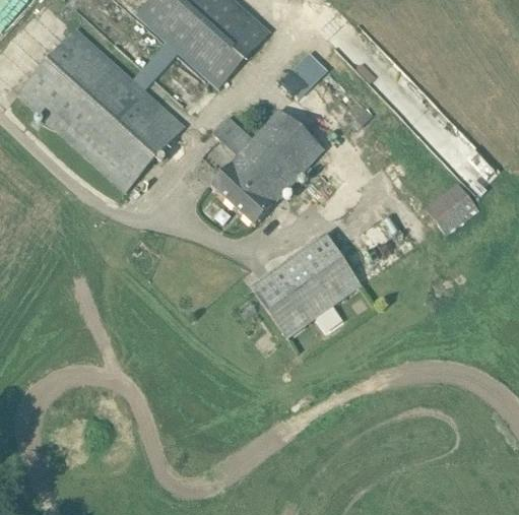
[(221,83),(266,34),(230,0),(149,0),(140,10),(221,83)]
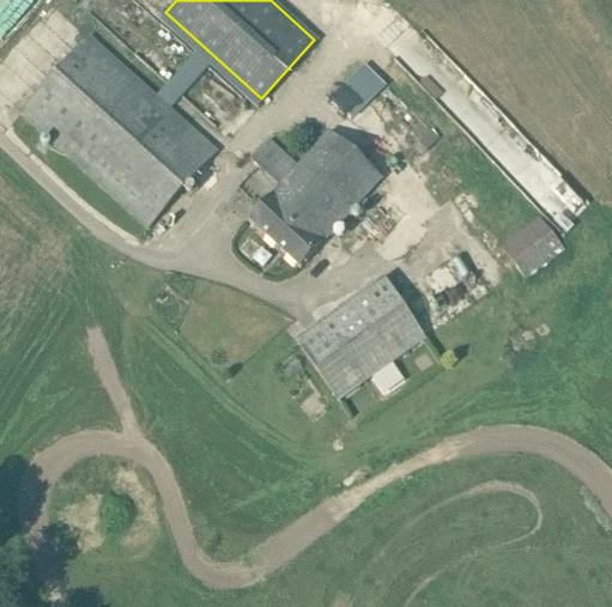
[(217,147),(89,32),(17,110),(146,226),(217,147)]
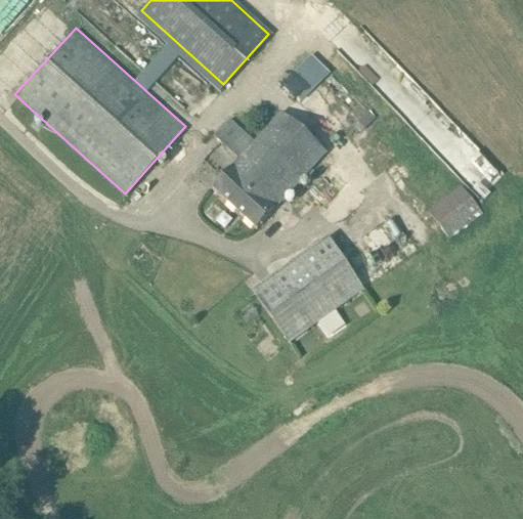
[(329,69),(310,48),(278,78),(297,98),(329,69)]
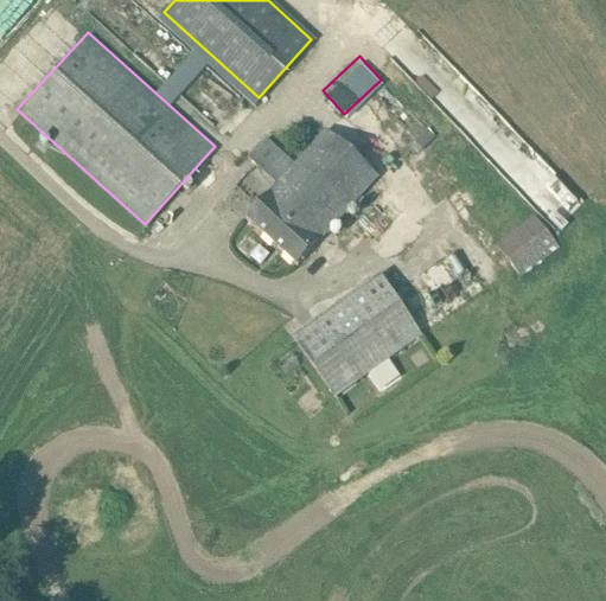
[(409,141),(418,149),(428,140),(432,144),(438,136),(434,133),(426,123),(409,141)]
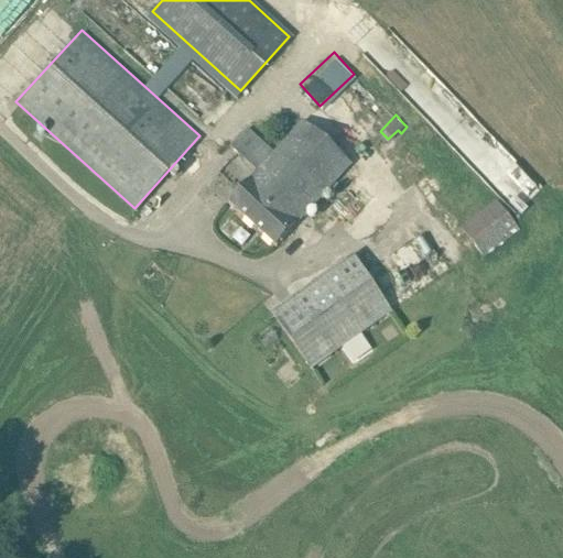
[(275,242),(350,161),(303,118),(274,149),(247,124),(229,143),(257,168),(228,199),(275,242)]
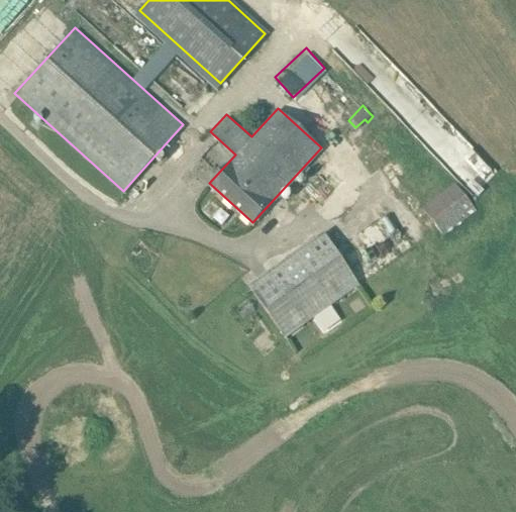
[(477,209),(454,179),(421,204),(443,234),(477,209)]
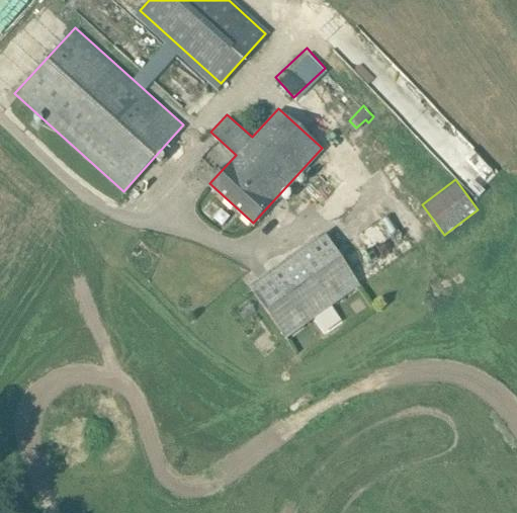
[(323,233),(249,286),(284,336),(414,245),(384,202),(329,241),(323,233)]
